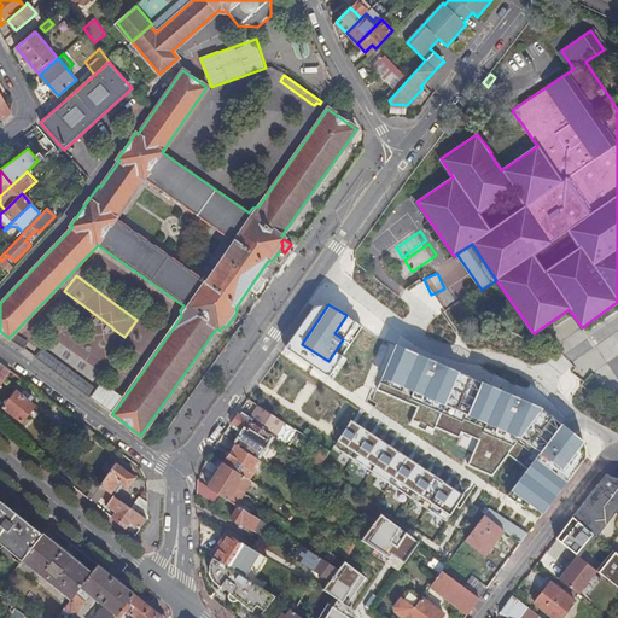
[(56,343),(103,373),(112,357),(65,327),(56,343)]
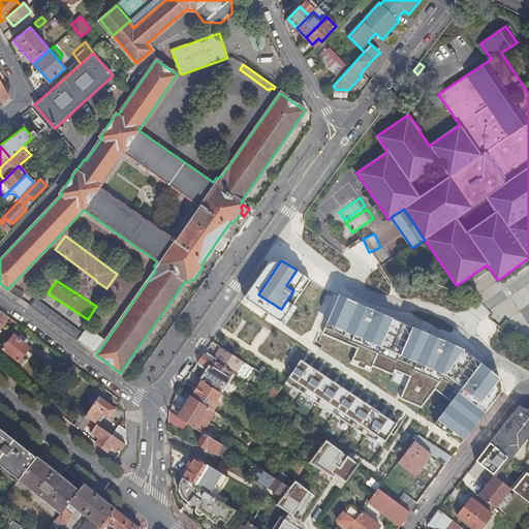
[(23,292),(12,284),(7,289),(20,298),(23,292)]
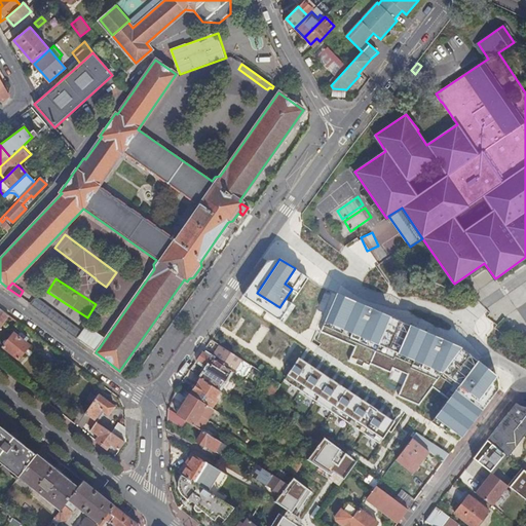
[(460,348),(336,294),(321,332),(355,346),(350,359),(369,367),(371,364),(391,372),(392,367),(408,373),(398,395),(419,405),(431,387),(448,400),(436,418),(461,438),(498,390),(496,377),(495,374),(460,348)]
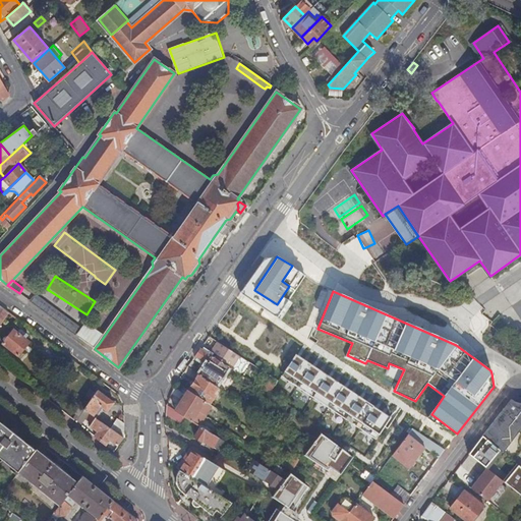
[(30,300),(31,301),(42,310),(72,333),(75,335),(80,327),(35,293),(30,300)]
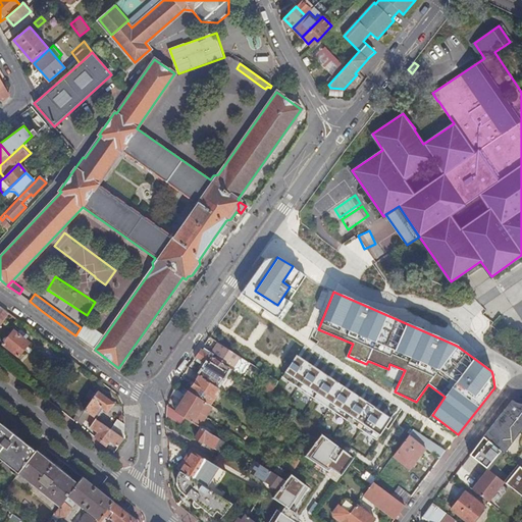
[(87,322),(79,334),(96,348),(99,345),(105,335),(87,322)]
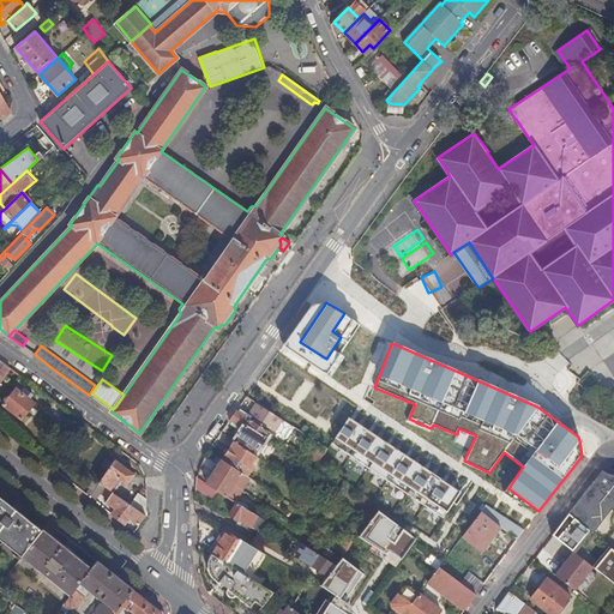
[(32,396),(29,393),(26,397),(20,392),(16,387),(2,405),(20,420),(34,403),(29,399),(32,396)]
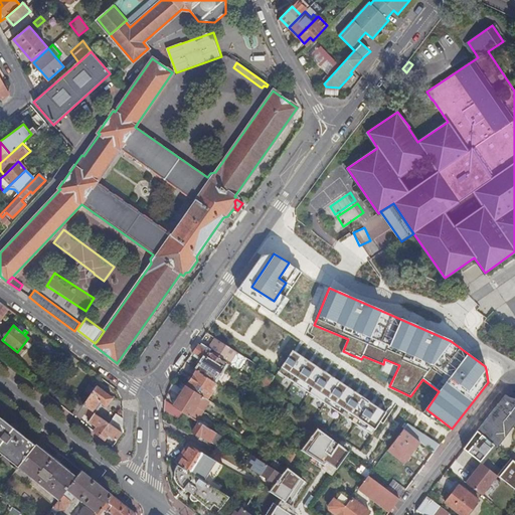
[(237,351),(215,337),(207,349),(226,361),(228,363),(237,351)]
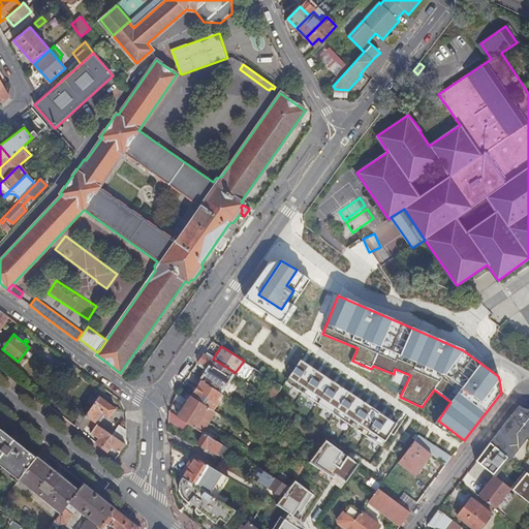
[(232,371),(213,359),(204,352),(198,361),(210,368),(203,379),(219,391),(232,371)]
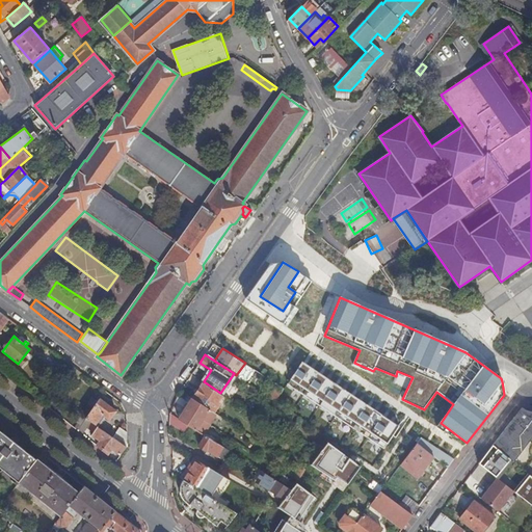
[(71,367),(62,361),(56,369),(64,375),(71,367)]
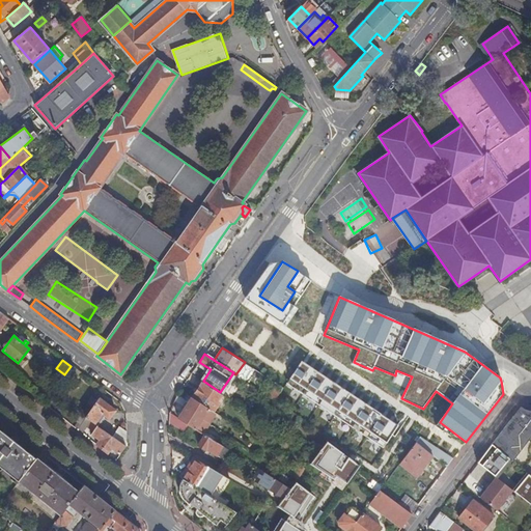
[(398,424),(300,362),(285,384),(384,447),(398,424)]
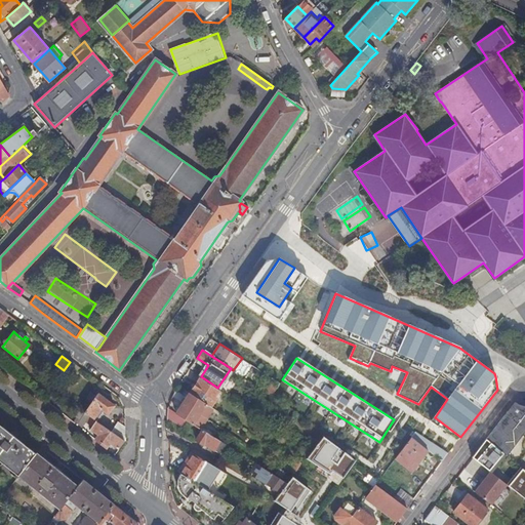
[(72,361),(65,373),(73,378),(79,367),(72,361)]
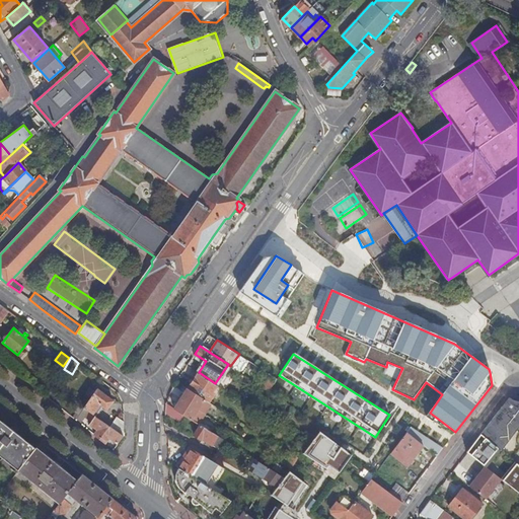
[(212,392),(217,384),(215,383),(199,372),(189,388),(209,401),(214,393),(212,392)]
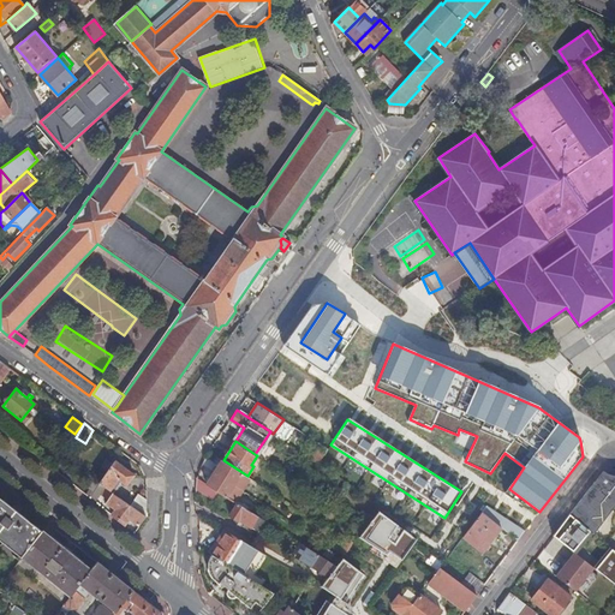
[(324,454),(310,445),(304,454),(318,463),(324,454)]
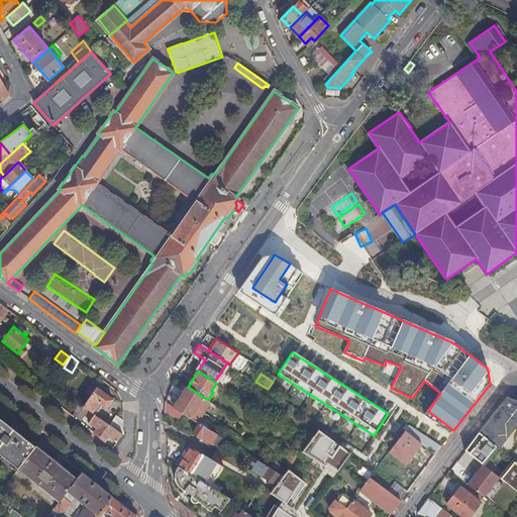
[(170,390),(179,395),(183,389),(174,382),(170,390)]
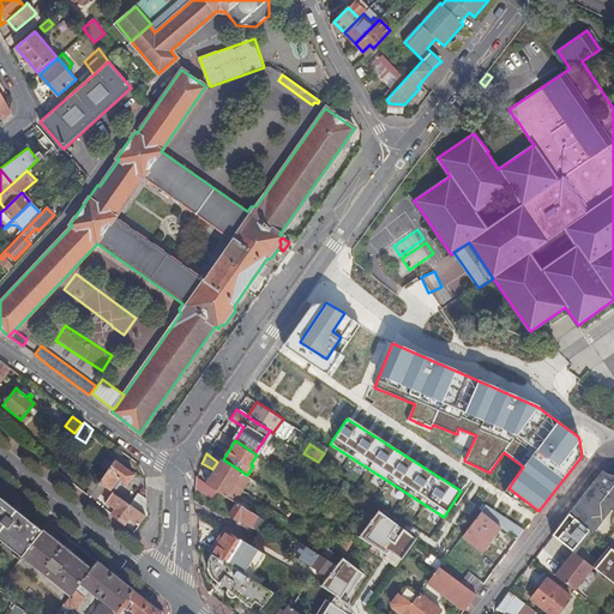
[(102,465),(107,469),(113,462),(107,458),(102,465)]
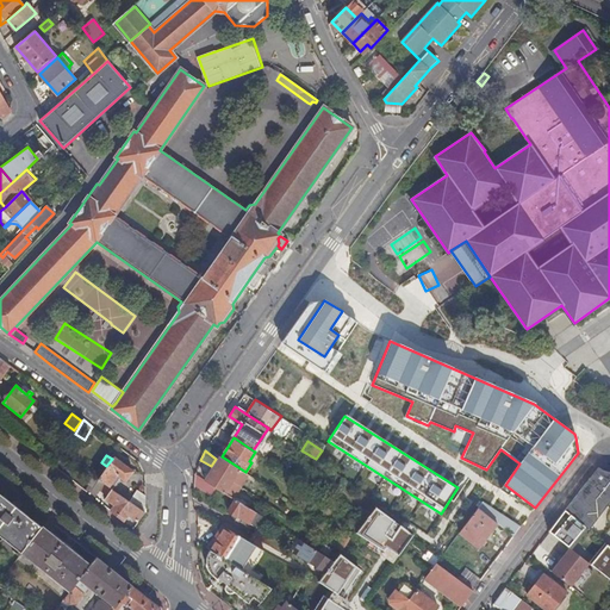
[(241,485),(248,473),(246,472),(222,456),(221,455),(213,467),(241,485)]
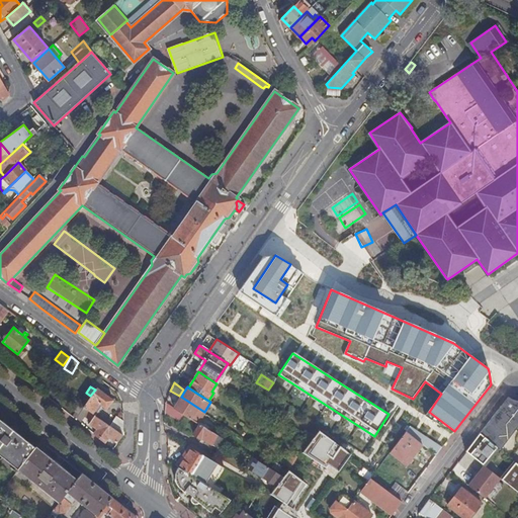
[(83,407),(92,413),(99,403),(107,408),(113,400),(96,387),(95,390),(90,396),(83,407)]
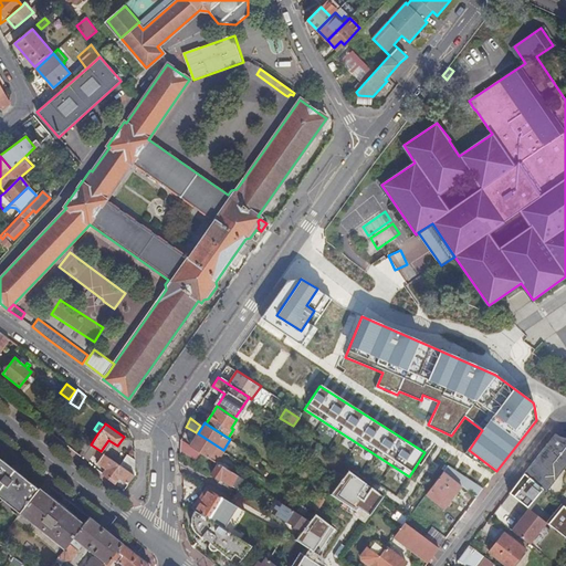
[(217,460),(223,450),(198,433),(191,443),(191,444),(201,451),(217,460)]
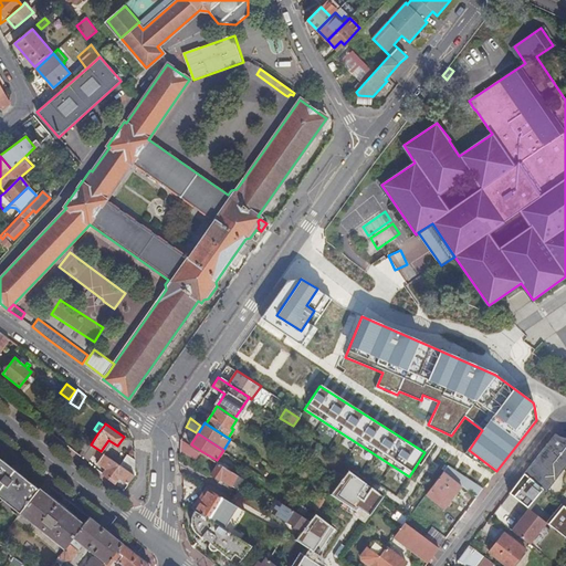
[(565,457),(565,452),(564,437),(563,437),(559,435),(556,438),(554,438),(553,438),(551,438),(549,440),(549,442),(549,443),(551,446),(547,451),(543,448),(540,452),(530,465),(524,473),(543,489),(546,491),(565,465),(562,462),(565,457)]
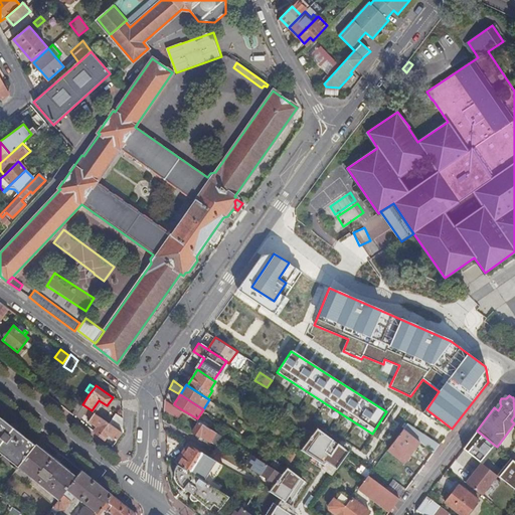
[(174,404),(174,403),(165,398),(164,409),(167,409),(179,417),(183,410),(174,404)]
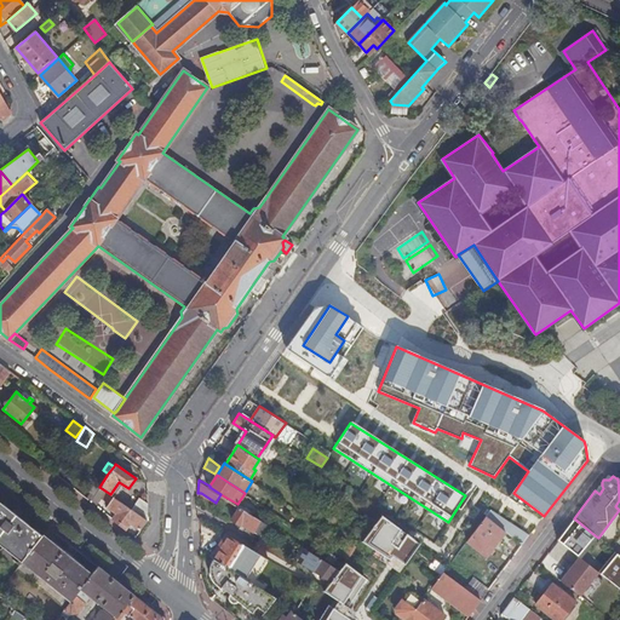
[(87,497),(91,499),(99,487),(95,484),(90,492),(91,492),(87,497)]
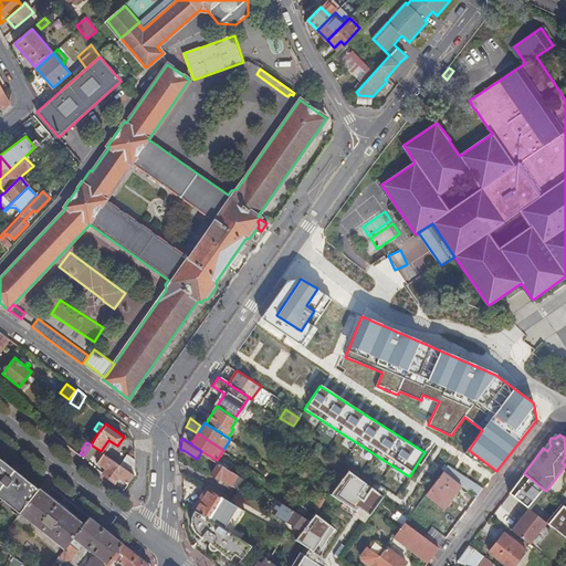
[(96,453),(101,457),(103,453),(101,451),(91,444),(83,456),(91,461),(96,453)]
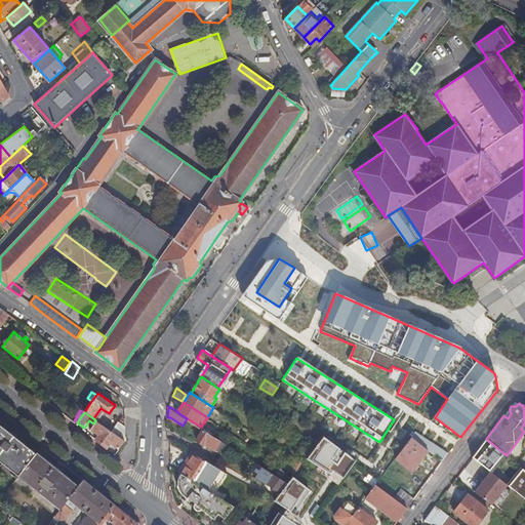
[(97,435),(94,439),(101,444),(110,431),(106,428),(95,420),(93,423),(90,430),(97,435)]
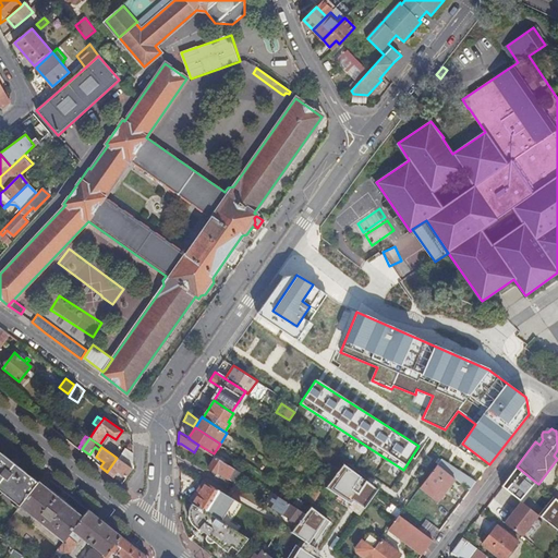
[(121,453),(118,459),(132,469),(132,464),(132,452),(124,447),(121,453)]
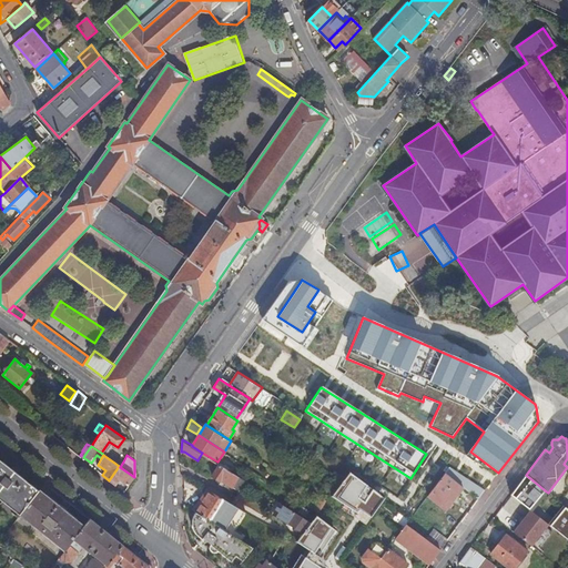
[(0,498),(19,514),(38,490),(0,459),(0,498)]
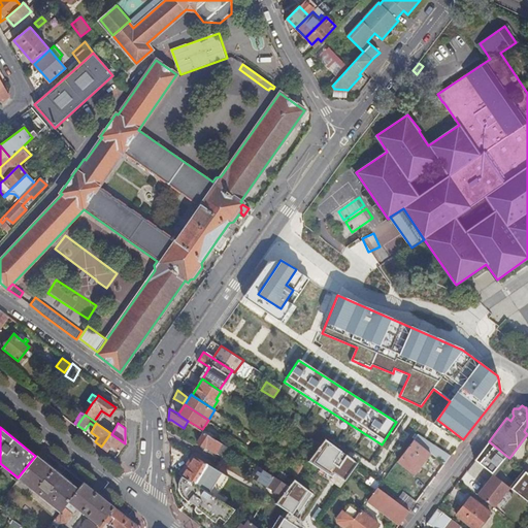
[(206,446),(222,456),(222,455),(228,447),(204,431),(197,441),(206,447),(206,446)]
